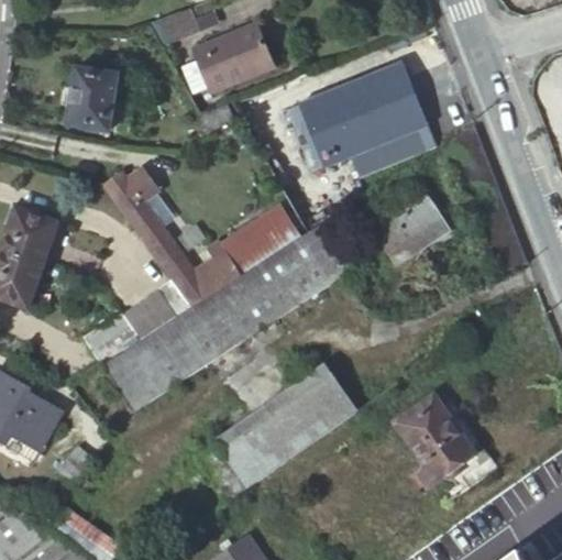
[(200,31),(191,6),(158,19),(168,43),(200,31)]
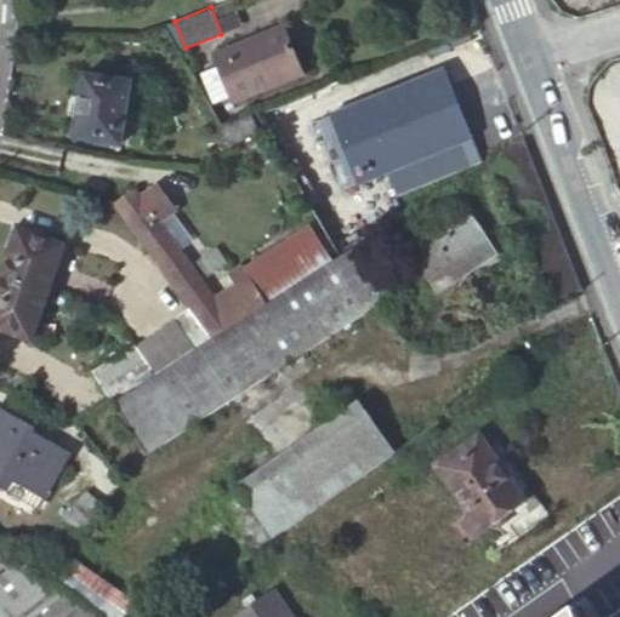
[(175,21),(163,24),(178,51),(186,47),(175,21)]
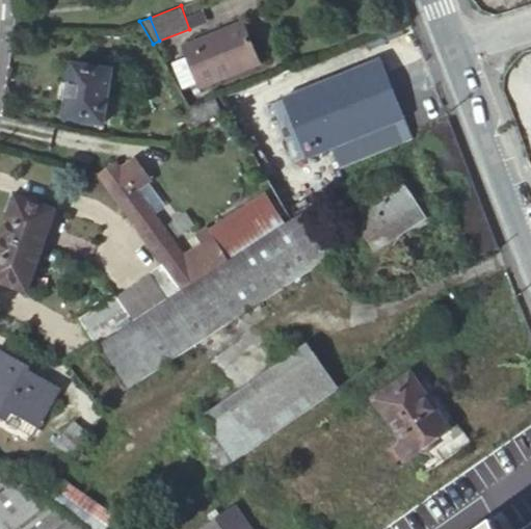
[(182,46),(185,56),(195,82),(197,87),(258,63),(242,22),(182,46)]
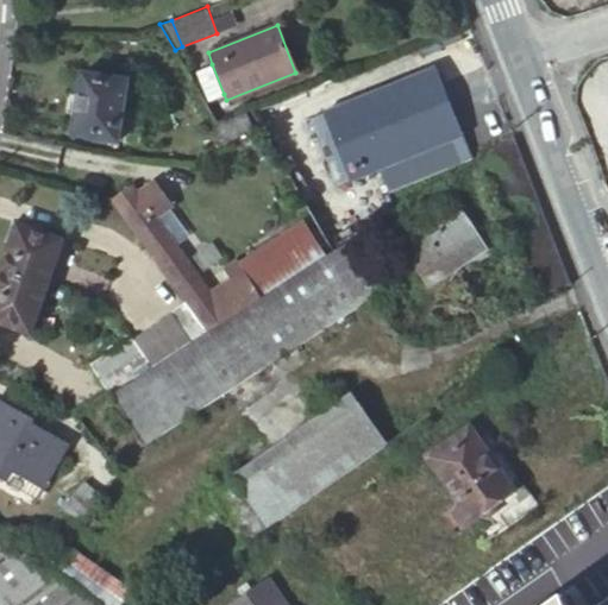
[(434,63),(309,115),(338,183),(377,166),(387,189),(470,153),(462,132),(434,63)]
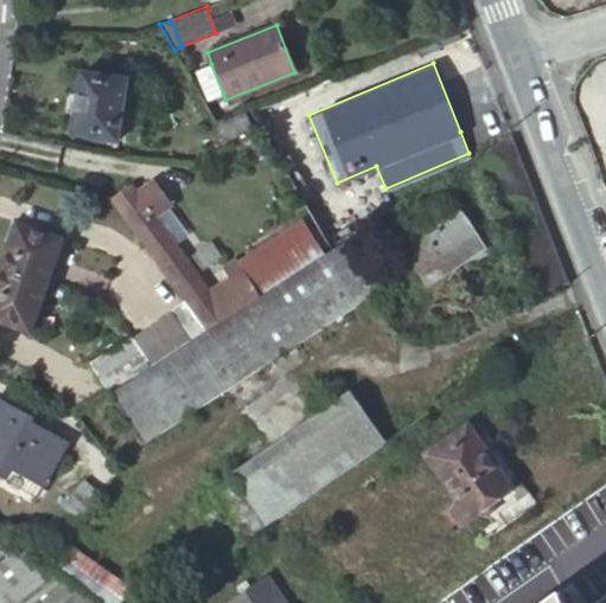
[(223,94),(211,64),(196,70),(206,100),(223,94)]
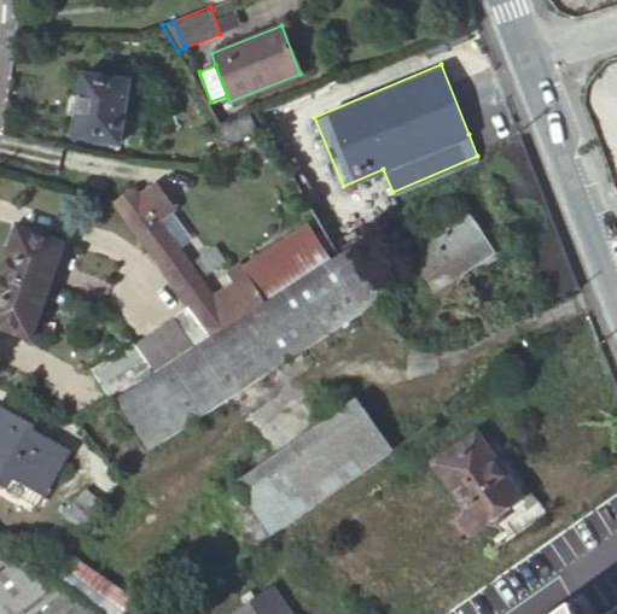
[(86,71),(75,135),(122,142),(132,80),(86,71)]
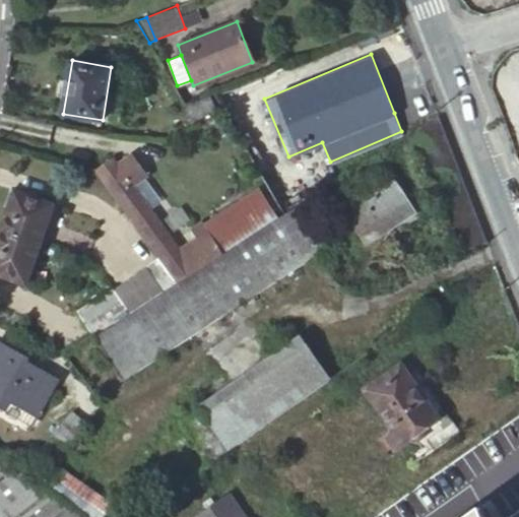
[(518,63),(505,68),(518,113),(518,63)]
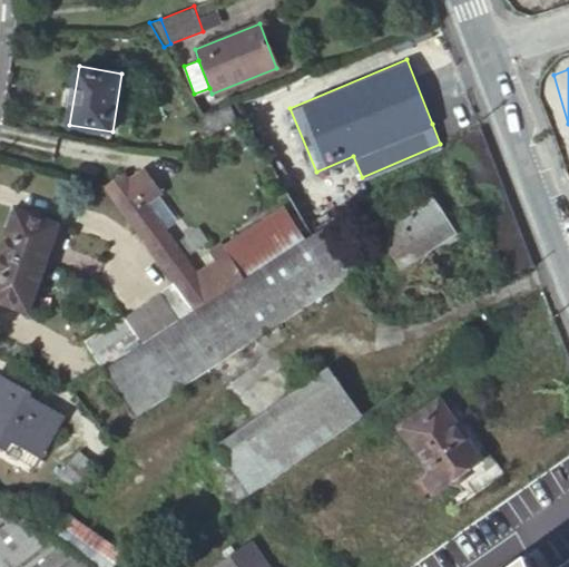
[(532,266),(478,124),(450,142),(502,279),(532,266)]
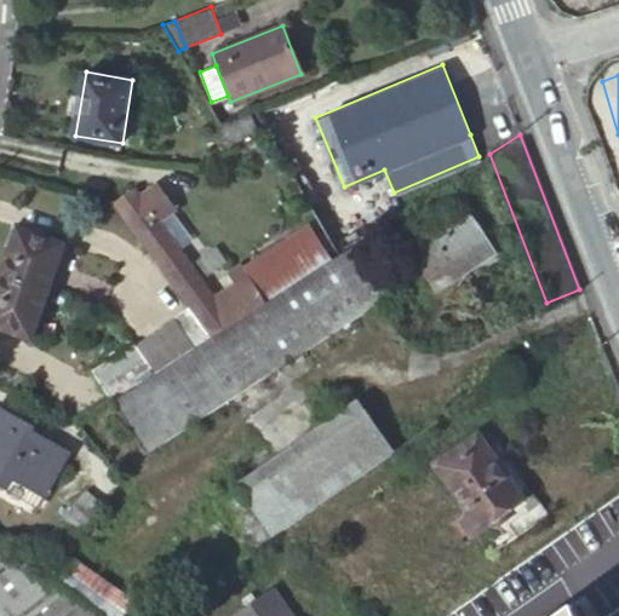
[(132,189),(114,202),(190,308),(212,338),(231,324),(210,294),(158,223),(176,208),(158,183),(139,197),(132,189)]
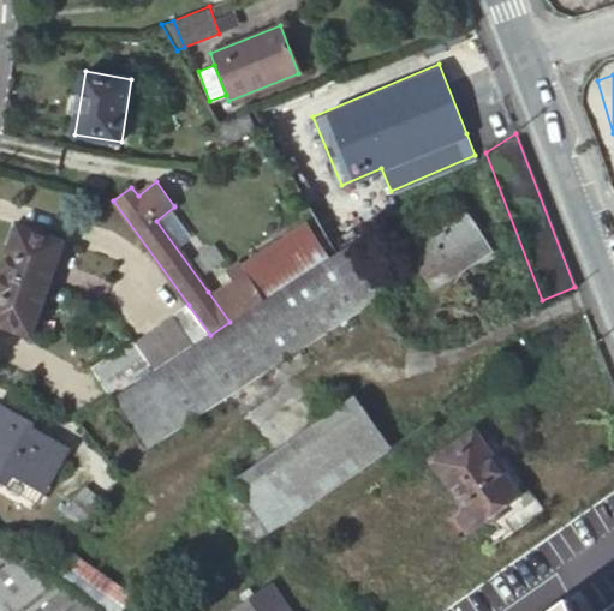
[(466,209),(410,247),(435,285),(458,270),(454,264),(489,241),(466,209)]
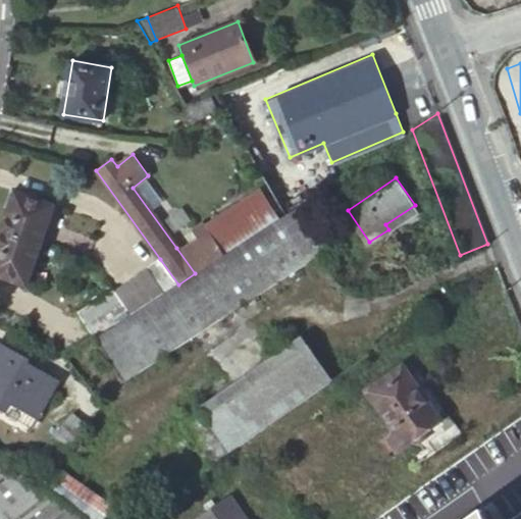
[(10,205),(0,230),(41,245),(56,205),(13,188),(7,204),(10,205)]
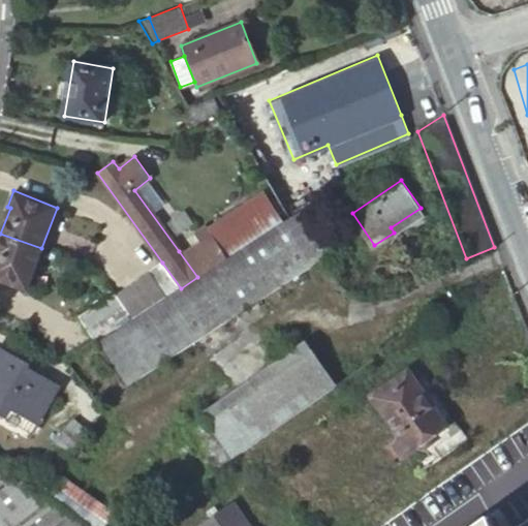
[(279,222),(260,194),(199,236),(219,263),(279,222)]
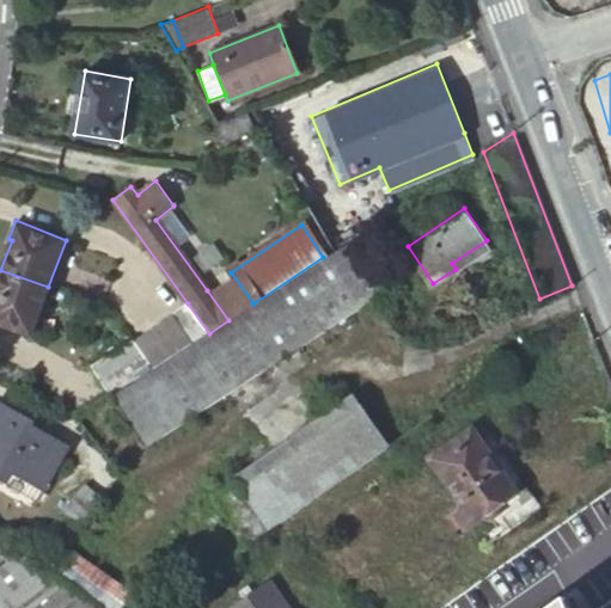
[(254,304),(228,320),(209,333),(194,343),(154,369),(112,397),(146,449),(376,296),(388,289),(353,238),(334,251),(323,257),(254,304)]
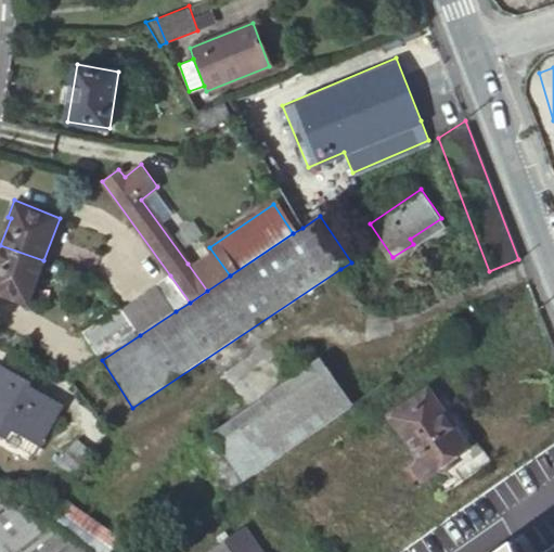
[(43,260),(0,245),(0,292),(27,304),(43,260)]
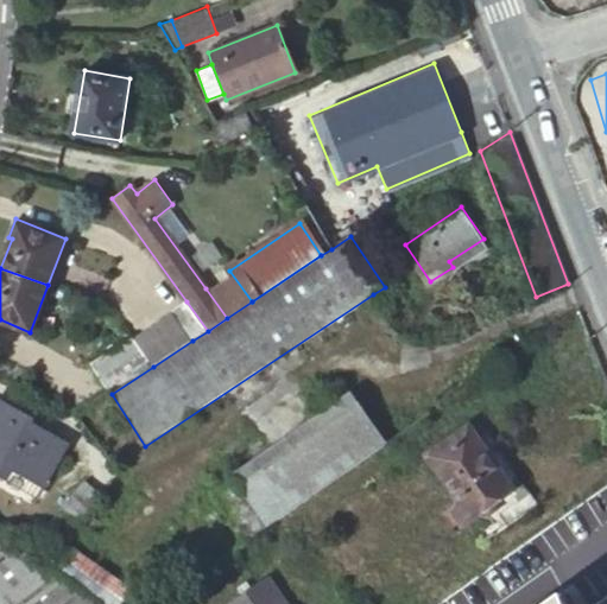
[(208,331),(187,302),(172,313),(193,341),(208,331)]
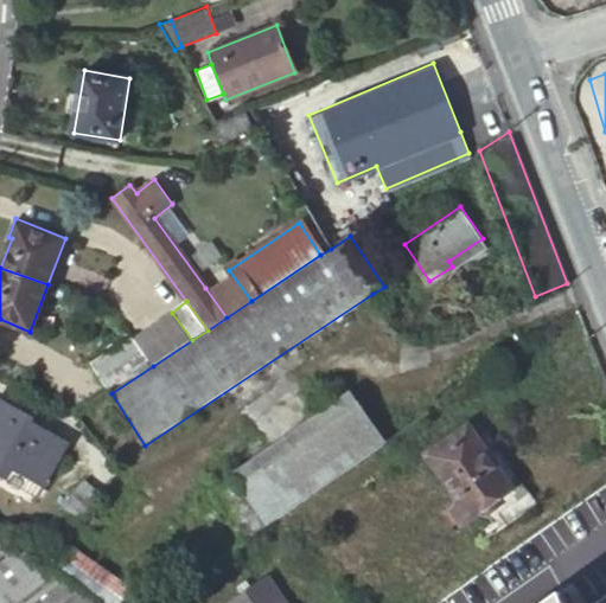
[(153,366),(192,340),(172,313),(135,338),(153,366)]
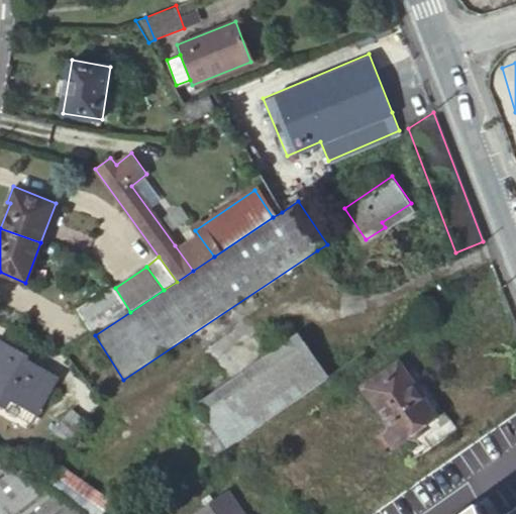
[(115,288),(113,286),(78,309),(95,335),(130,312),(115,288)]
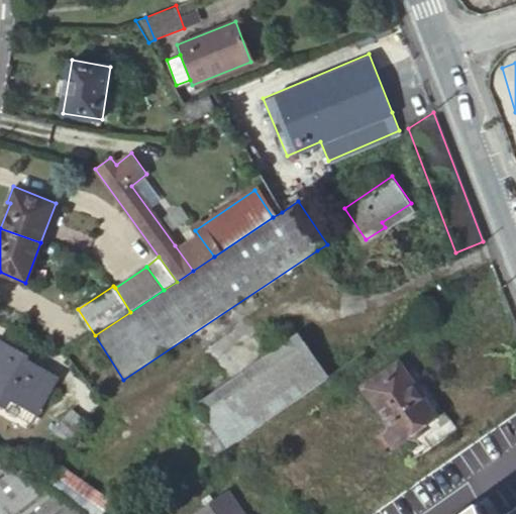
[(0,346),(0,401),(4,404),(7,398),(32,413),(54,379),(22,361),(26,354),(13,346),(9,352),(0,346)]
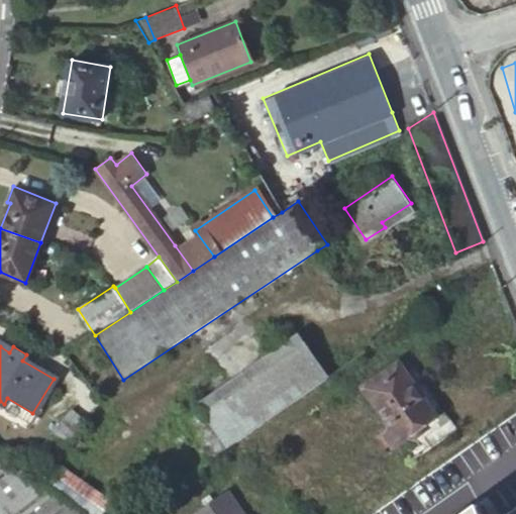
[(228,448),(312,391),(283,350),(200,407),(201,408),(228,448)]
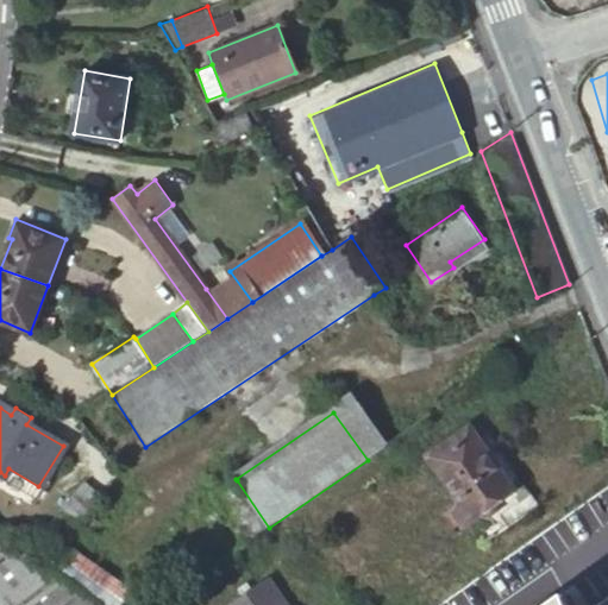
[(469,428),(427,457),(458,502),(449,509),(462,527),(512,492),(497,470),(469,428)]
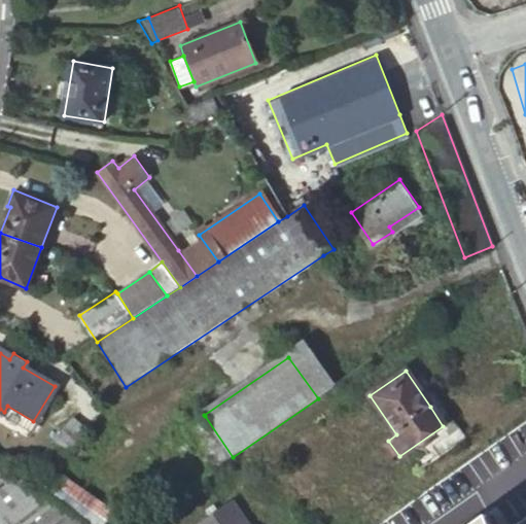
[(443,426),(399,456),(410,473),(454,443),(463,437),(439,400),(430,407),(443,426)]
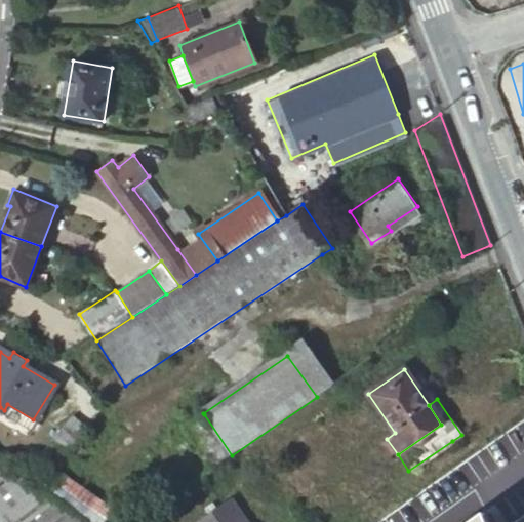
[(212,470),(232,455),(204,414),(184,428),(212,470)]
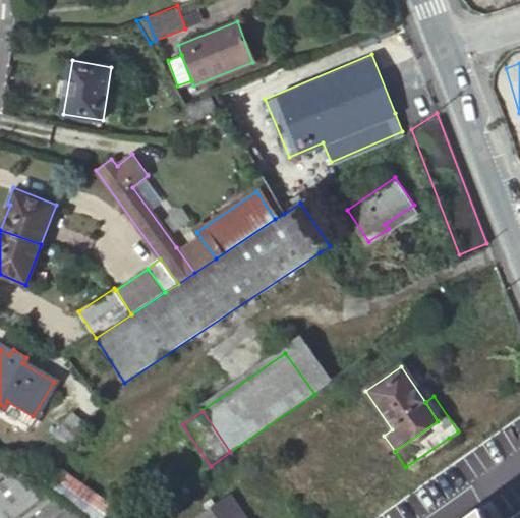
[(83,517),(37,484),(0,457),(0,517),(83,517)]
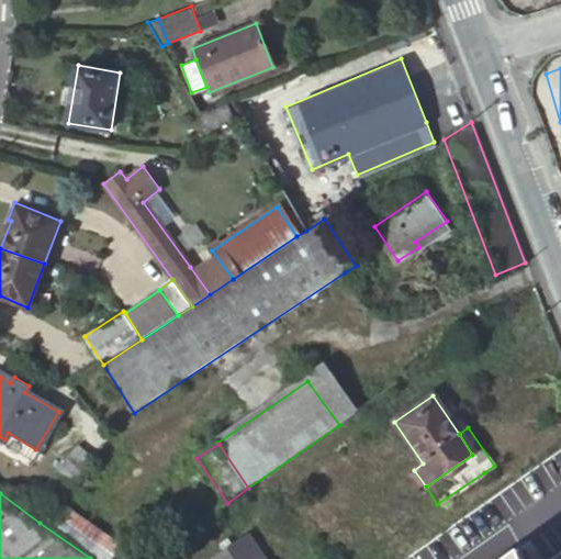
[(265,558),(248,534),(211,558),(265,558)]
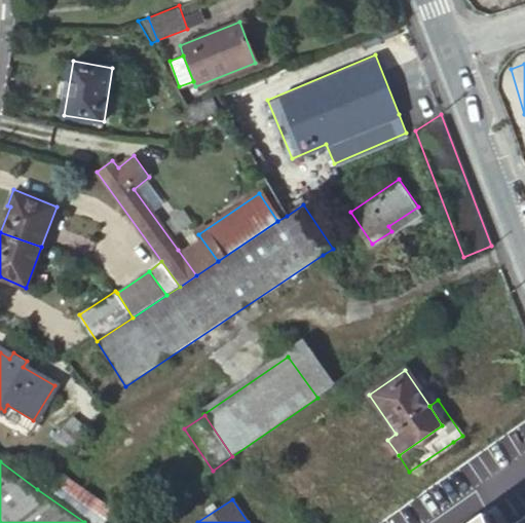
[(491,522),(487,511),(469,522),(491,522)]
